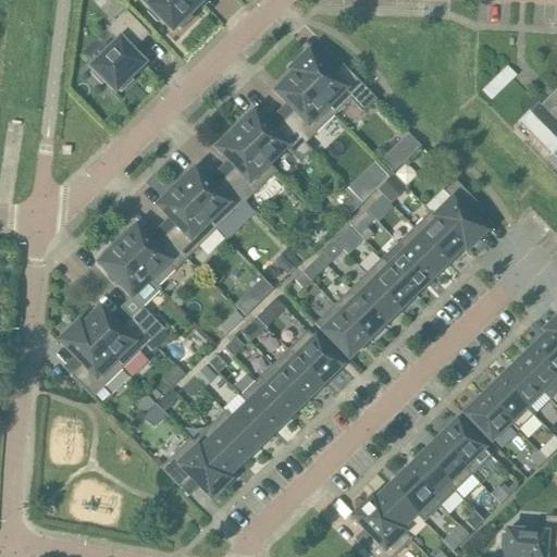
[(140,0),(150,10),(147,12),(157,23),(160,20),(172,32),(176,27),(180,32),(193,19),(188,15),(201,3),(197,0),(140,0)]
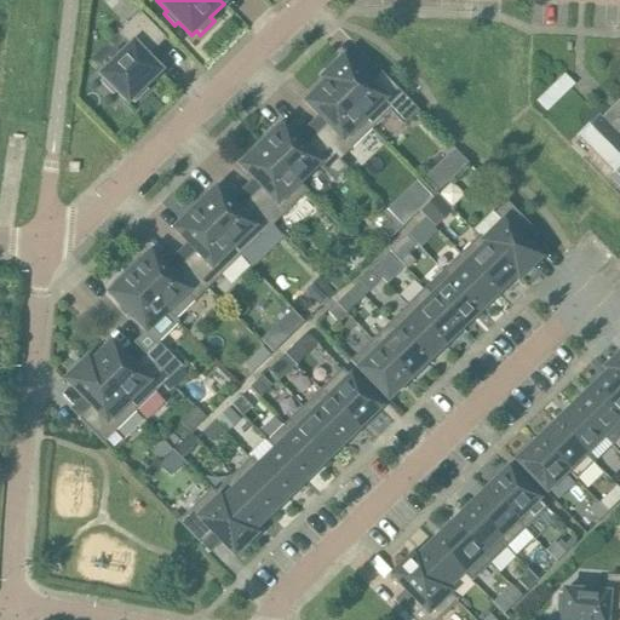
[(165,40),(139,13),(120,33),(132,46),(101,76),(104,80),(101,82),(113,95),(116,92),(128,104),(132,101),(135,103),(147,91),(144,89),(160,73),(147,58),(165,40)]
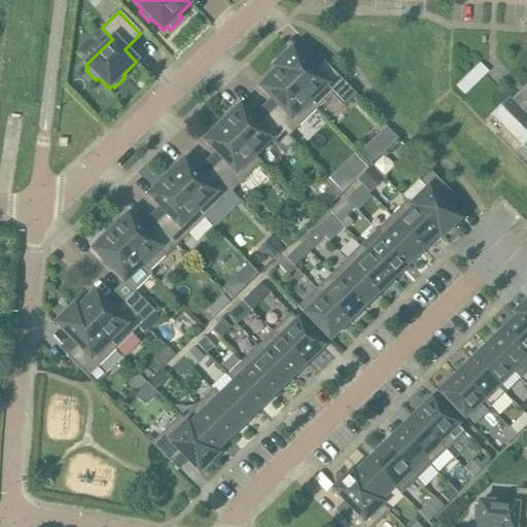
[(356,95),(323,62),(314,71),(292,49),(274,67),(275,69),(275,68),(316,110),(331,96),(343,107),(356,95)]
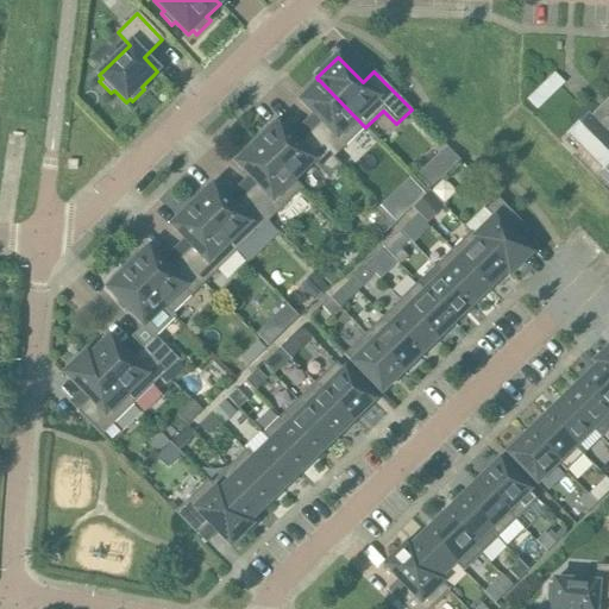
[(565,82),(554,73),(527,99),(537,110),(565,82)]
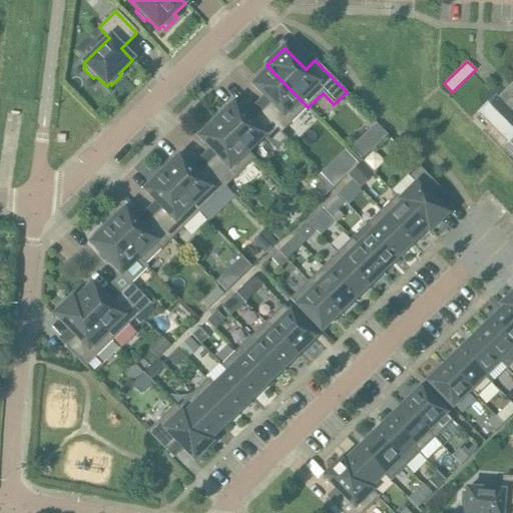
[(268,66),(268,67),(255,77),(259,80),(252,85),(271,103),(261,113),(281,133),(282,133),(308,107),(268,66)]
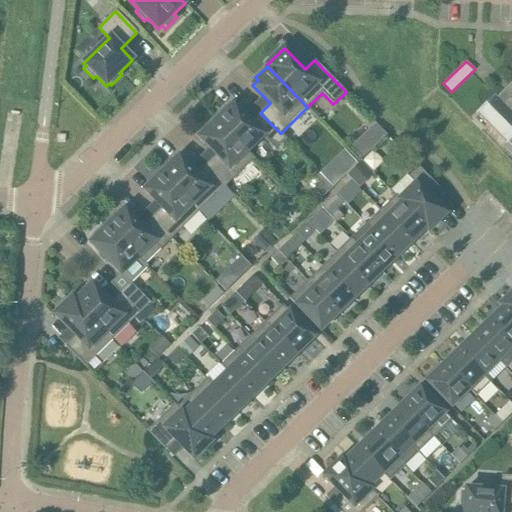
[(511,84),(497,99),(498,99),(496,101),(493,98),(474,117),(477,119),(480,116),(488,125),(485,128),(505,148),(508,145),(511,149),(511,84)]
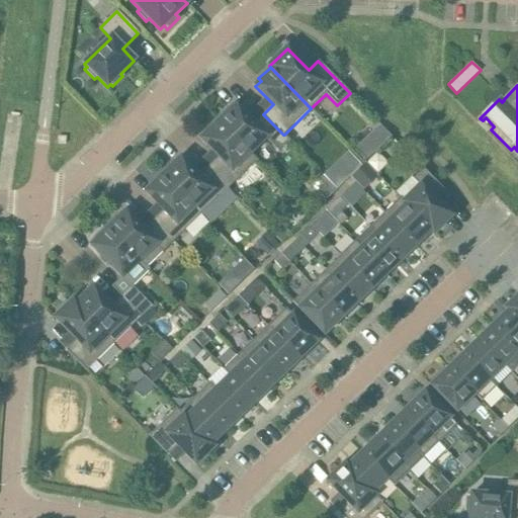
[(228,108),(216,120),(249,155),(250,154),(266,139),(279,153),(291,141),(284,135),(283,135),(263,114),(253,123),(236,105),(230,110),(228,108)]
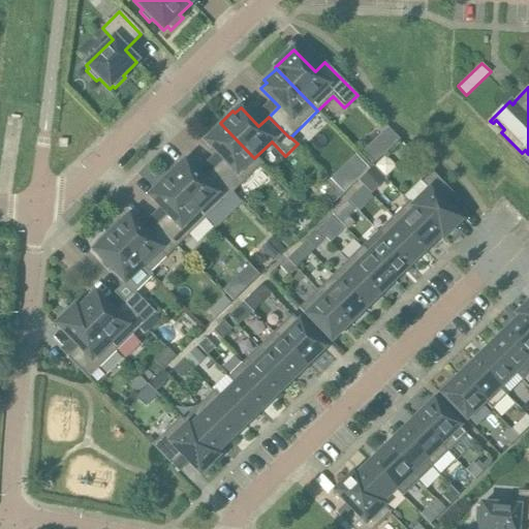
[(223,161),(213,170),(234,192),(262,164),(255,157),(254,158),(220,123),(208,134),(210,136),(205,143),(223,161)]
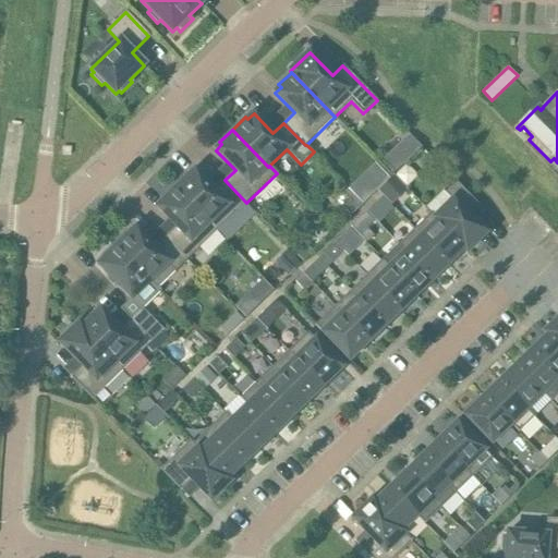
[(408,158),(397,147),(383,160),(393,171),(408,158)]
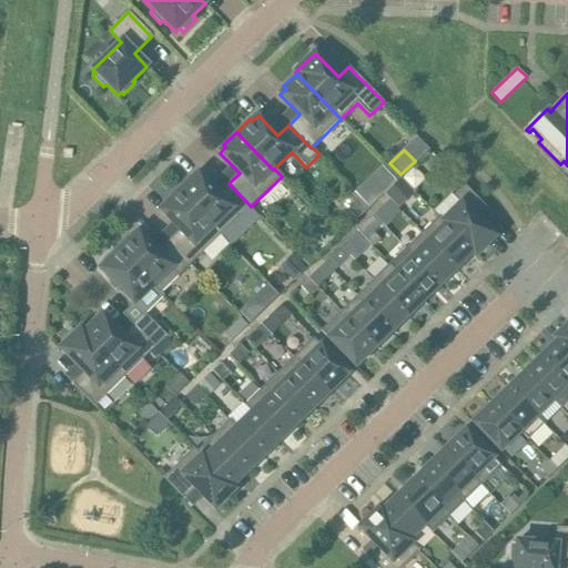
[(381,192),(394,180),(384,169),(371,182),(381,192)]
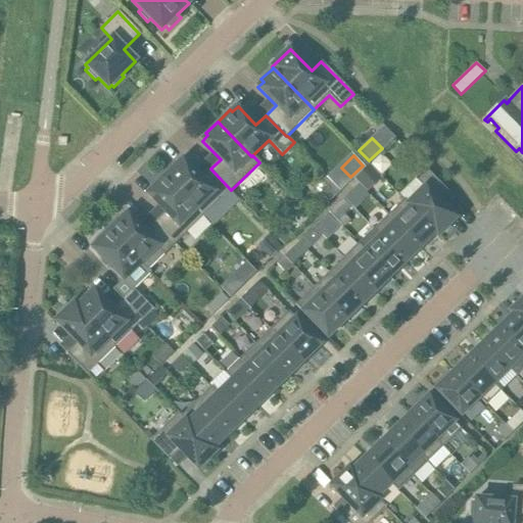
[(175,163),(162,175),(203,217),(231,190),(210,169),(200,179),(183,160),(177,165),(175,163)]
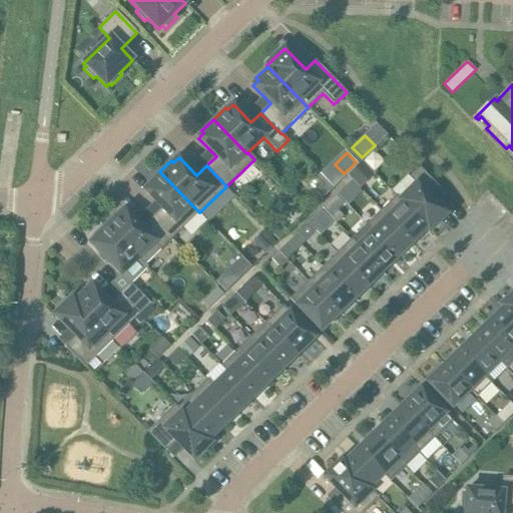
[(360,188),(375,173),(362,161),(347,175),(360,188)]
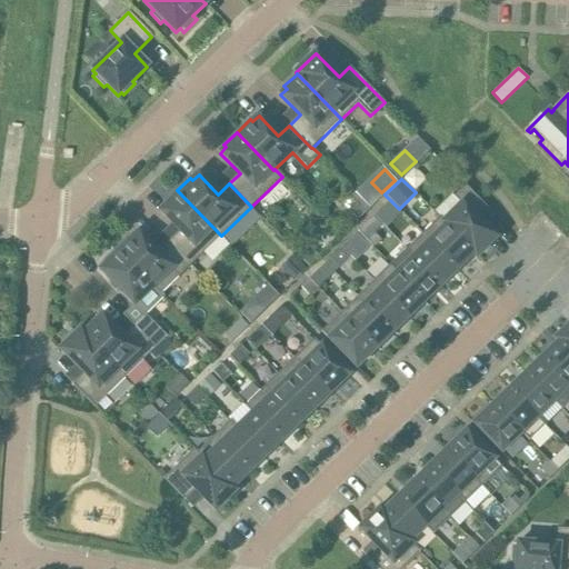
[(473,255),(476,258),(496,238),(476,217),(486,207),(466,186),(453,197),(461,205),(443,221),(443,222),(473,253),(473,255)]
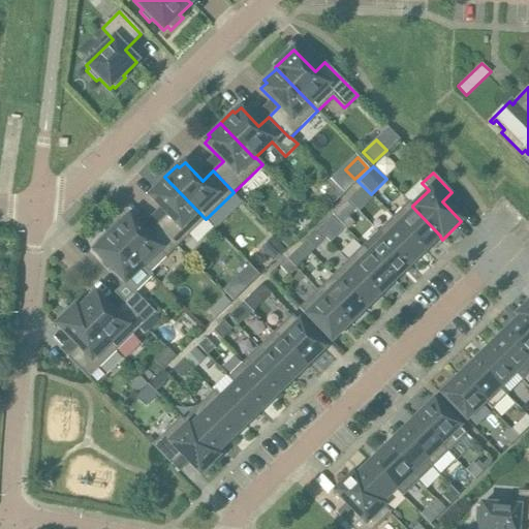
[(178,246),(206,219),(164,177),(152,189),(154,191),(149,196),(167,215),(157,225),(178,246)]
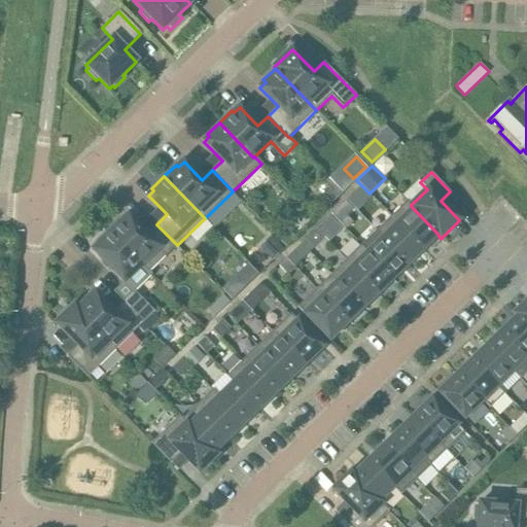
[(323,183),(330,190),(324,197),(330,204),(342,194),(328,179),(323,183)]
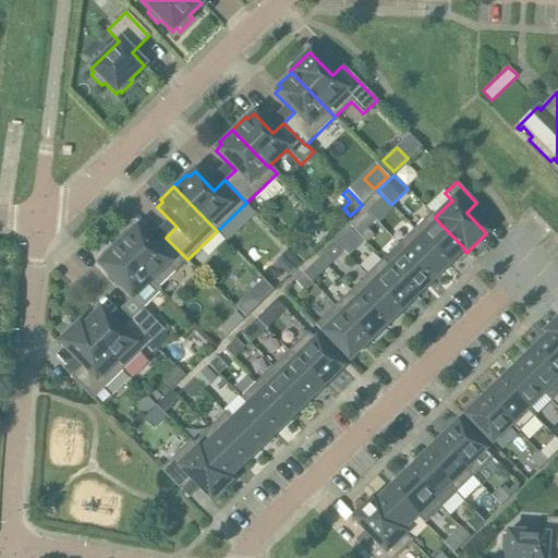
[(435,217),(431,213),(414,229),(449,264),(464,250),(464,249),(435,218),(435,217)]
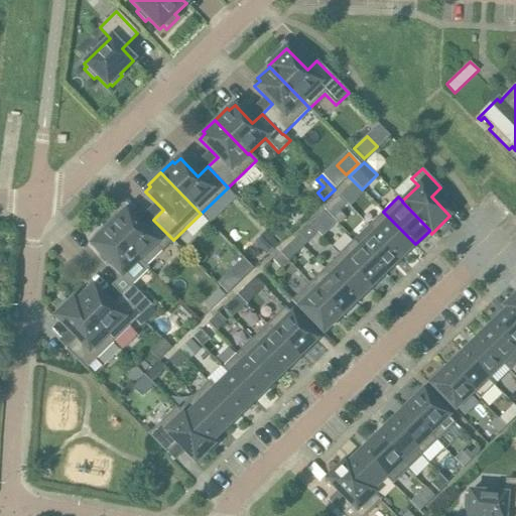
[(333,217),(342,209),(334,201),(325,209),(333,217)]
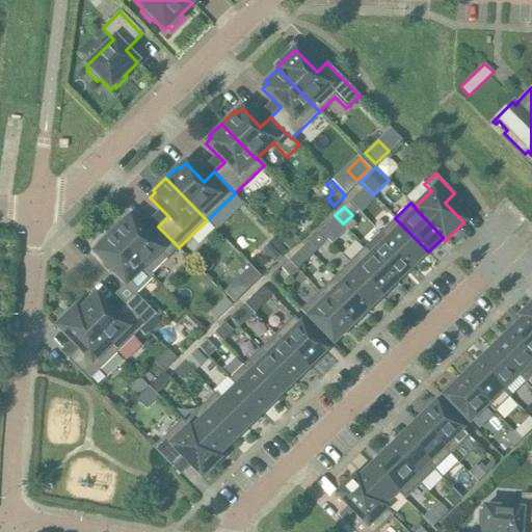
[(109,233),(151,275),(151,274),(179,247),(158,227),(148,236),(129,217),(124,223),(122,220),(109,233)]
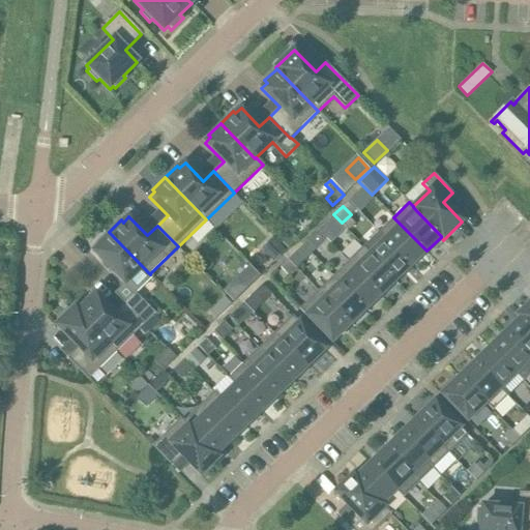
[(379,232),(411,266),(427,251),(393,217),(379,232)]
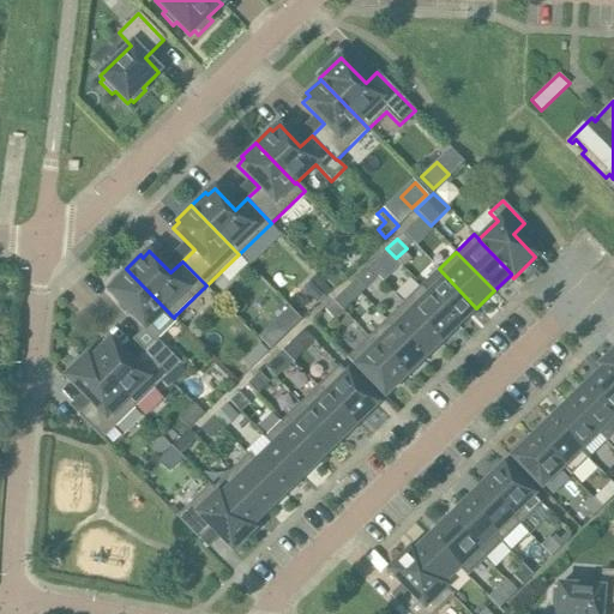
[(378,274),(389,263),(381,254),(369,265),(378,274)]
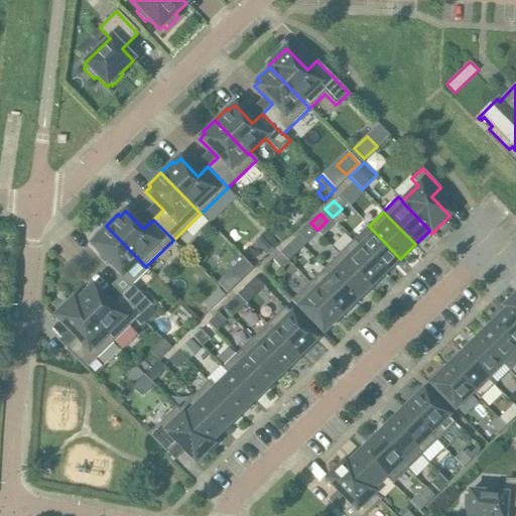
[(309,225),(299,235),(307,244),(317,233),(309,225)]
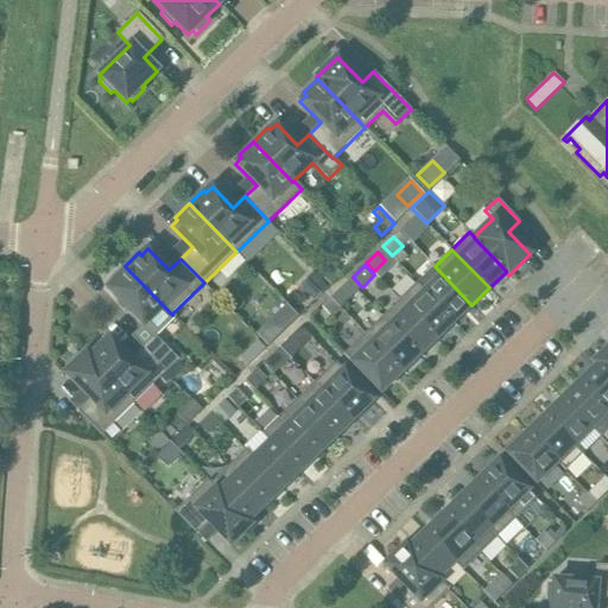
[(113,283),(107,289),(122,305),(144,327),(132,337),(141,348),(154,335),(157,337),(177,317),(172,314),(172,315),(125,266),(111,279),(113,283)]
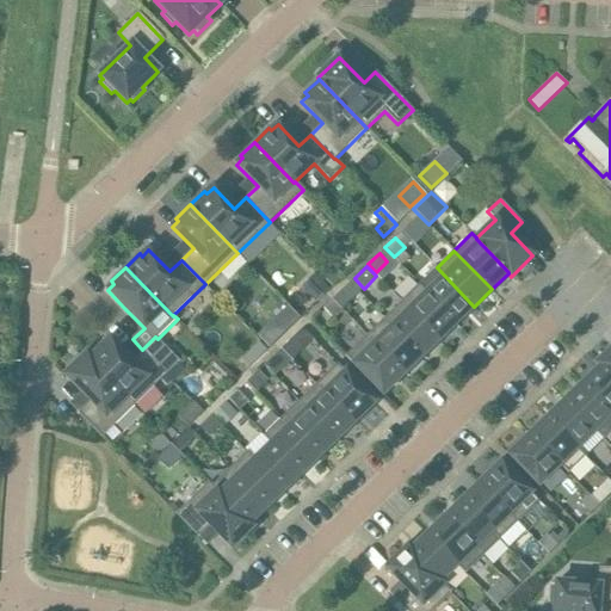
[(419,284),(456,323),(474,307),(437,267),(419,284)]
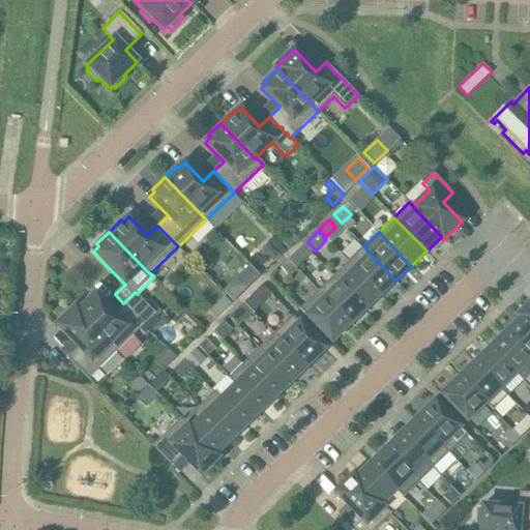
[(267,255),(274,263),(288,249),(281,242),(267,255)]
